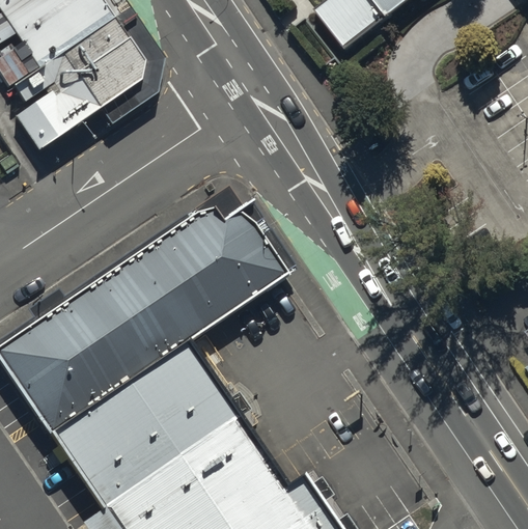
[(147,60),(105,0),(0,0),(0,5),(43,68),(16,86),(30,107),(18,114),(42,148),(144,79),(147,60)]
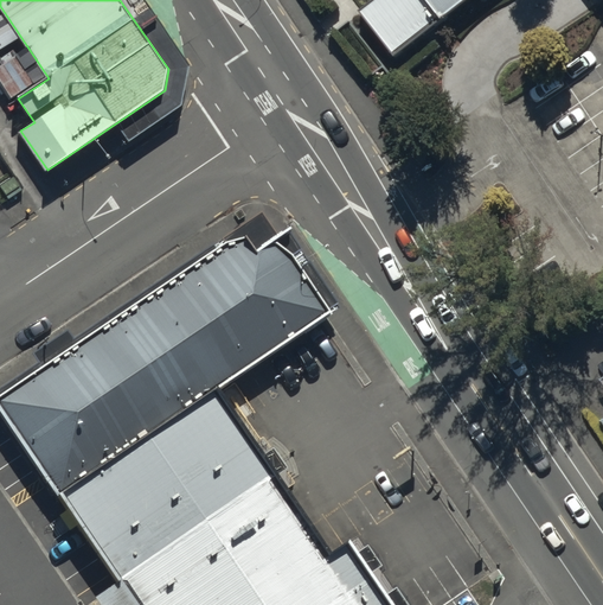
[(423,0),(446,27),(479,0),(423,0)]
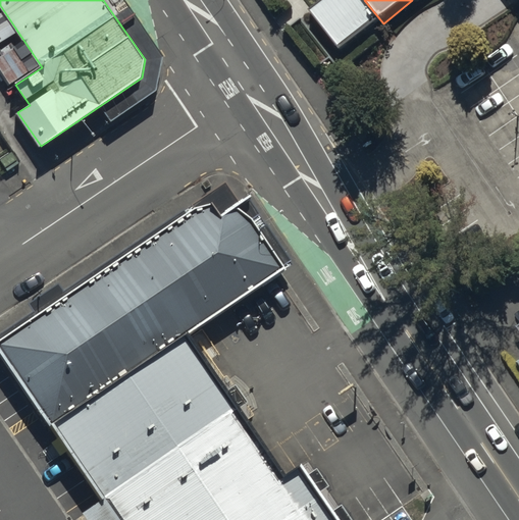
[(280,267),(227,189),(0,342),(0,353),(48,424),(186,331),(280,267)]
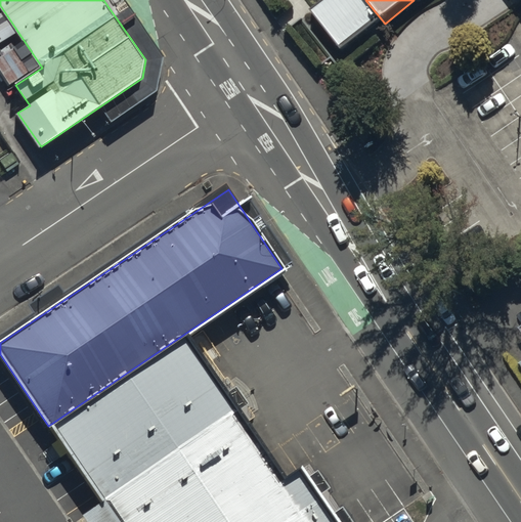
[(186,333),(48,426),(116,521),(332,521),(335,520),(287,447),(268,460),(186,333)]
